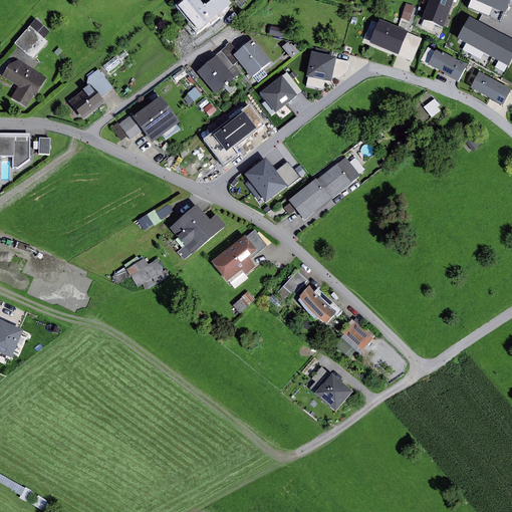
[(180,0),(174,5),(196,32),(209,21),(231,4),(227,0),(208,0),(206,2),(204,0),(180,0)]
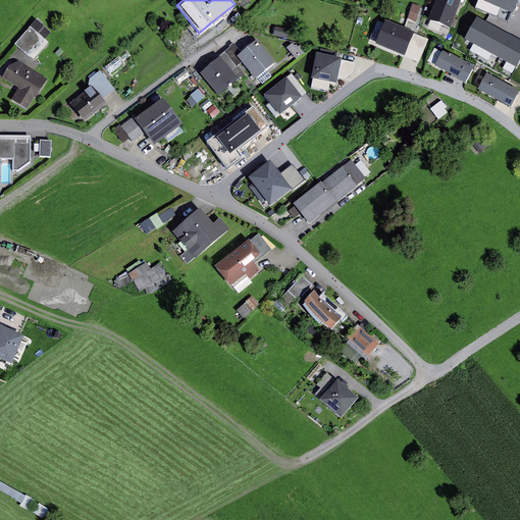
[(434,0),(428,19),(450,28),(459,0),(434,0)]
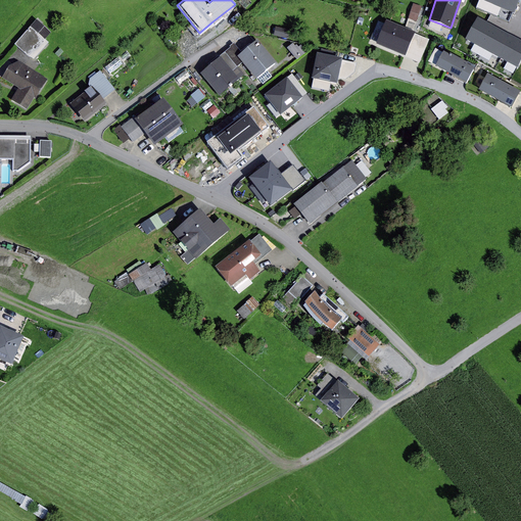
[(474,0),(496,8),(494,15),(508,20),(510,14),(511,14),(516,0),(474,0)]
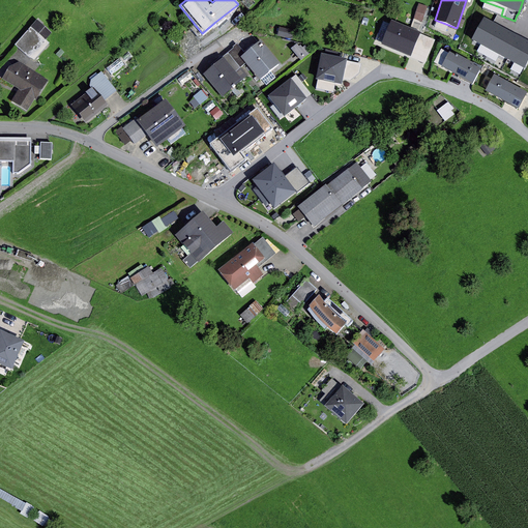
[(428,4),(419,2),(414,18),(422,21),(428,4)]
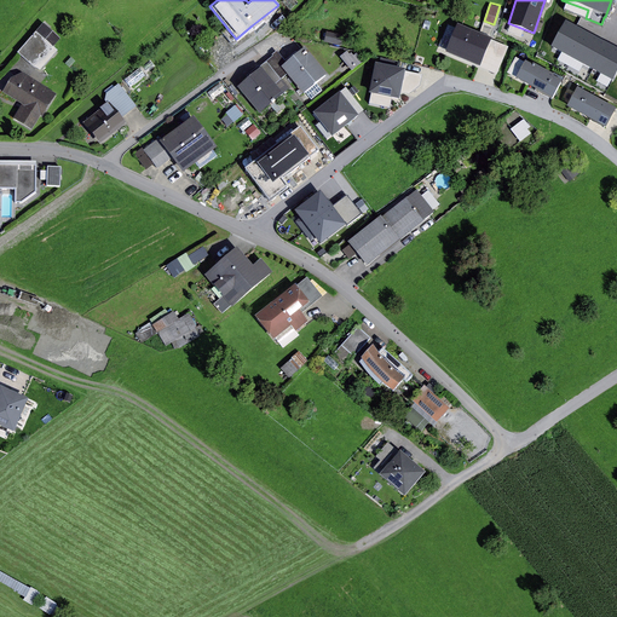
[(278,5),(252,26),(257,32),(266,23),(274,30),(288,16),(278,5)]
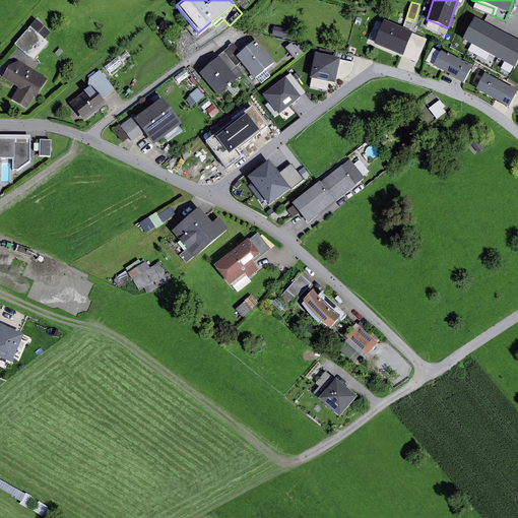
[(517,40),(477,17),(465,39),(515,65),(517,59),(517,40)]
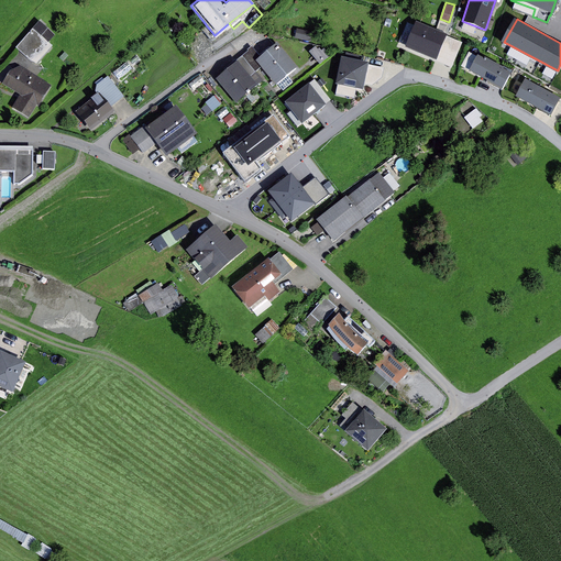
[(39,20),(15,46),(35,64),(52,45),(47,42),(54,34),(39,20)]
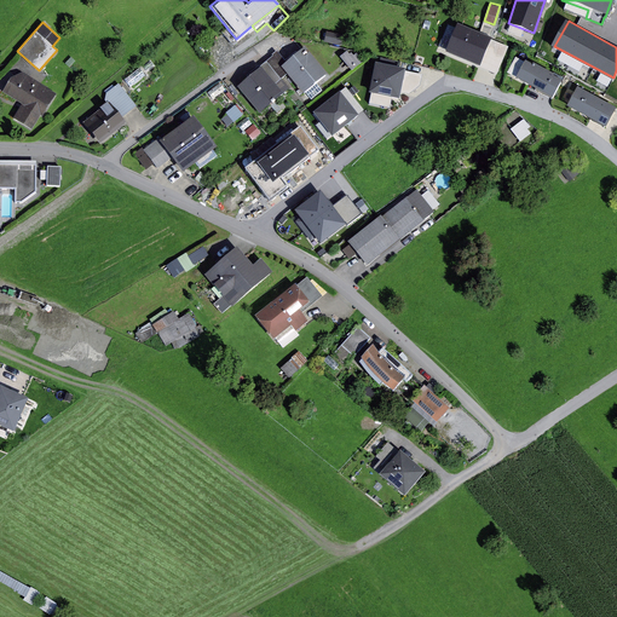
[(497,73),(509,45),(457,23),(444,51),(497,73)]
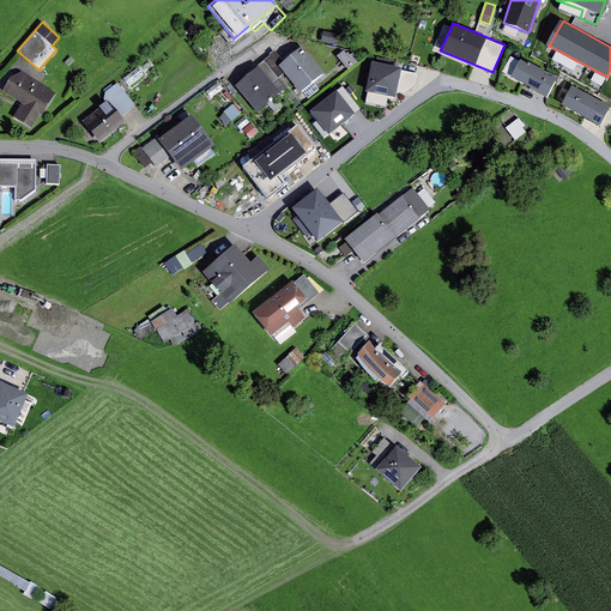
[(342,34),(324,30),(320,40),(339,44),(342,34)]
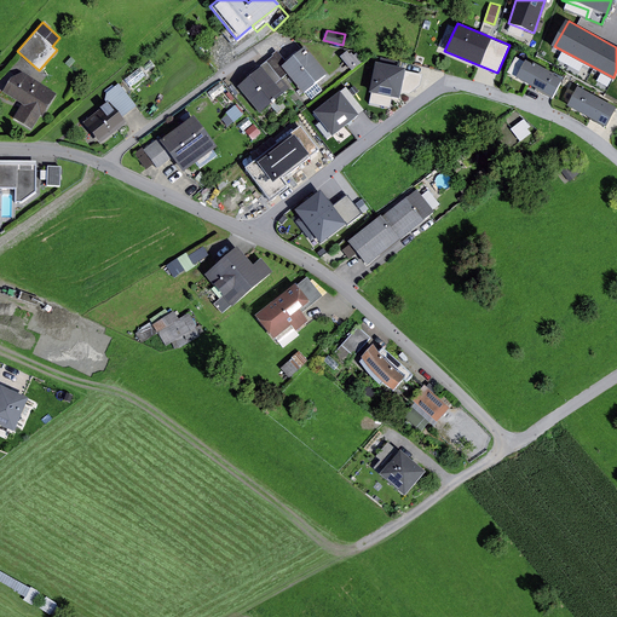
[(305,46),(287,61),(277,48),(246,74),(248,76),(235,87),(258,114),(290,87),(282,78),(287,73),(303,92),(327,73),(305,46)]
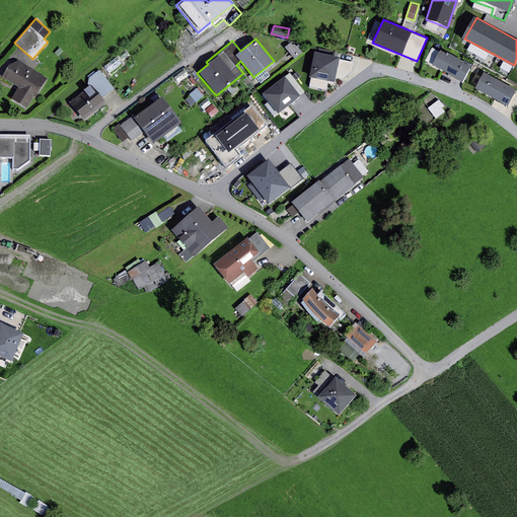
[(292,40),(284,47),(293,57),(301,51),(292,40)]
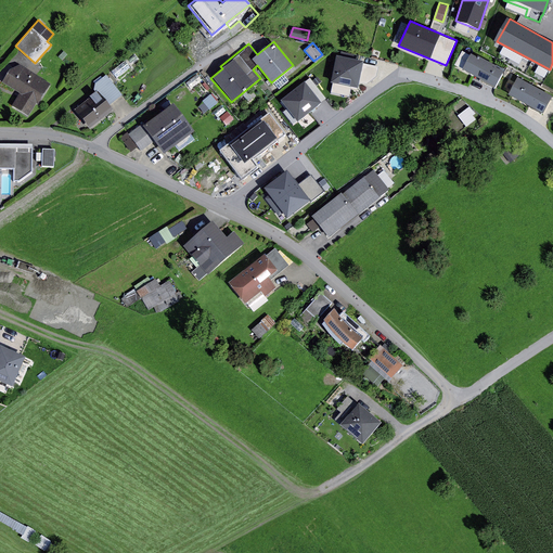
[(471,54),(462,69),(496,87),(503,72),(471,54)]
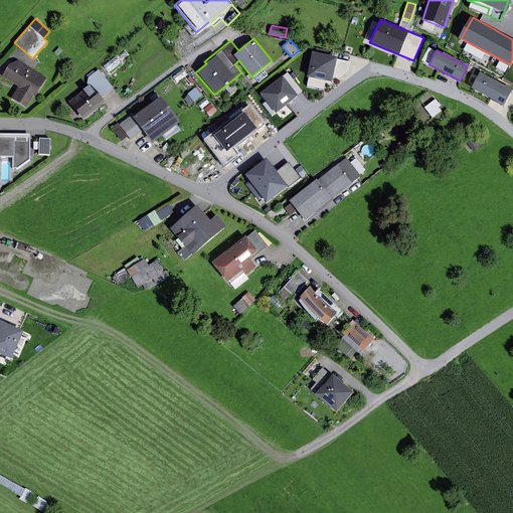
[(336,56),(311,51),(306,76),(331,81),(336,56)]
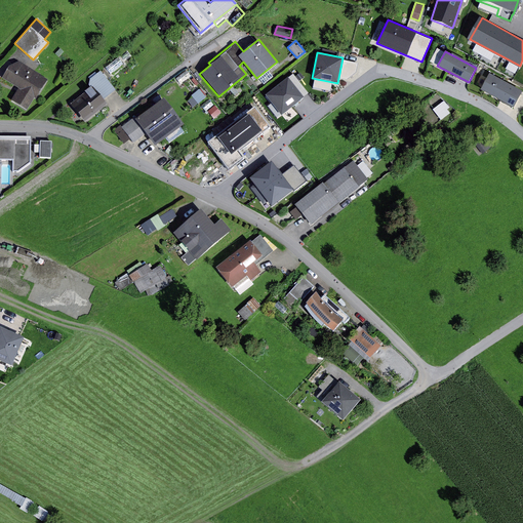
[(17,88),(11,99),(27,109),(34,96),(36,97),(47,78),(18,61),(7,67),(1,78),(17,88)]
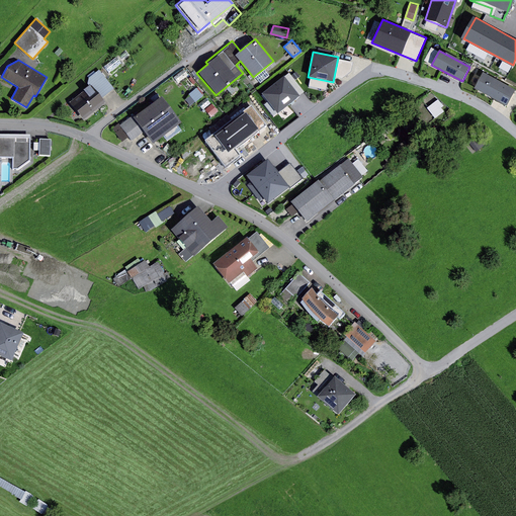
[(193,61),(186,66),(190,72),(197,67),(193,61)]
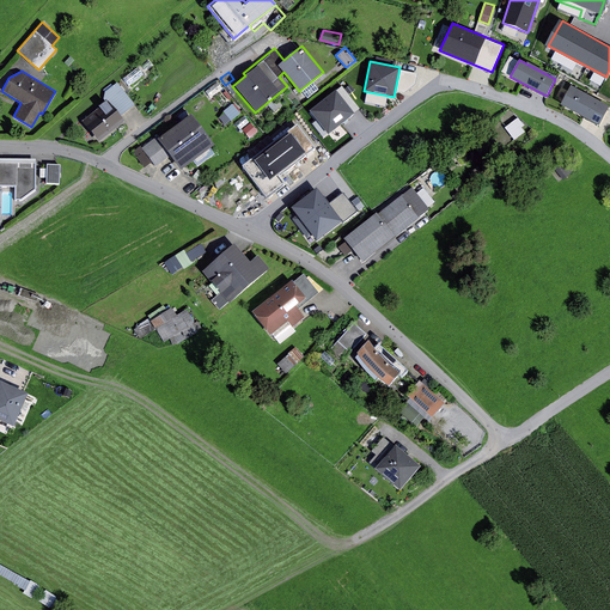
[(219,80),(206,90),(209,96),(223,86),(219,80)]
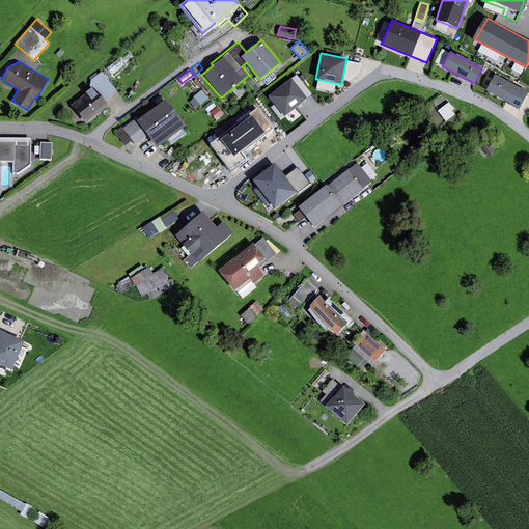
[(312,93),(297,74),(268,95),(284,116),(312,93)]
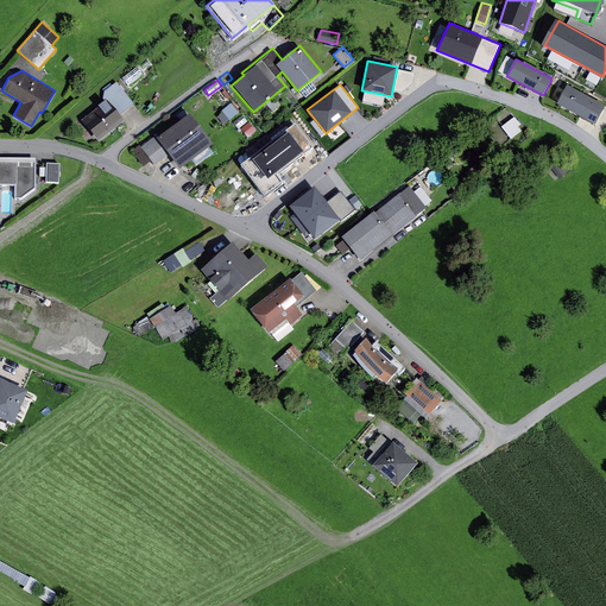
[(567,84),(556,103),(595,125),(605,106),(567,84)]
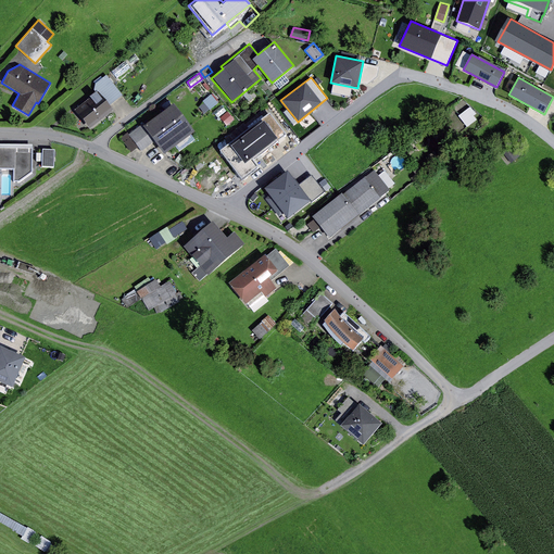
[(84,105),(76,112),(89,127),(116,104),(113,100),(120,96),(110,84),(103,88),(104,89),(99,93),(97,91),(83,103),(84,105)]
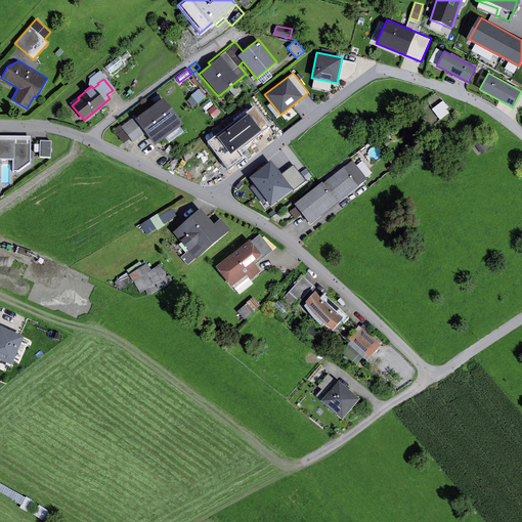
[(119,123),(113,127),(124,142),(130,137),(133,141),(143,133),(154,145),(182,124),(162,97),(133,120),(132,118),(122,125),(119,123)]
